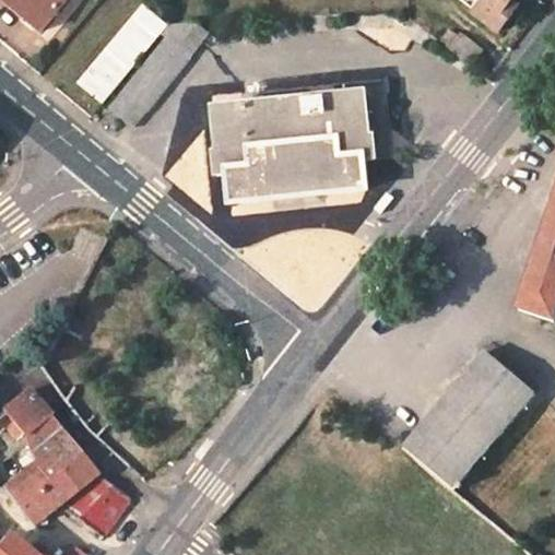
[(11,0),(39,21),(55,0),(11,0)]
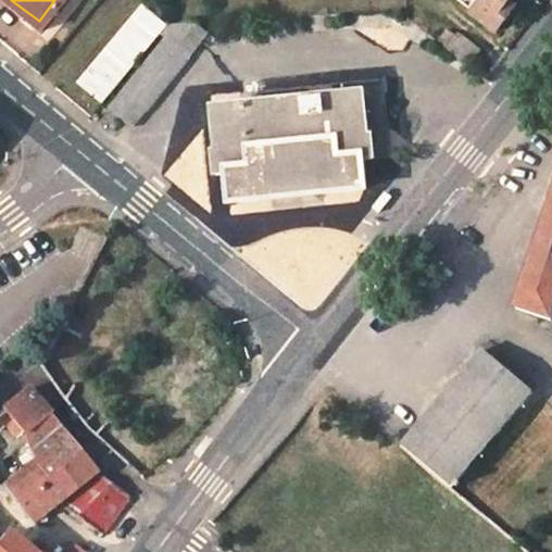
[(474,0),(465,12),(489,29),(510,2),(506,0),(474,0)]
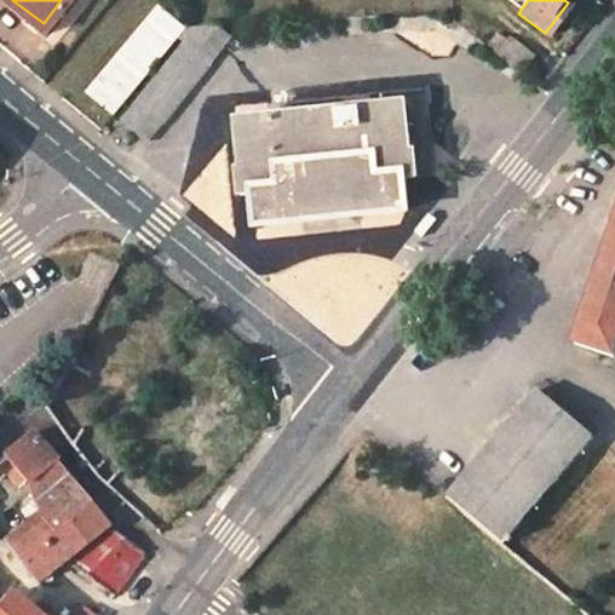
[(155,4),(87,86),(113,107),(182,26),(155,4)]
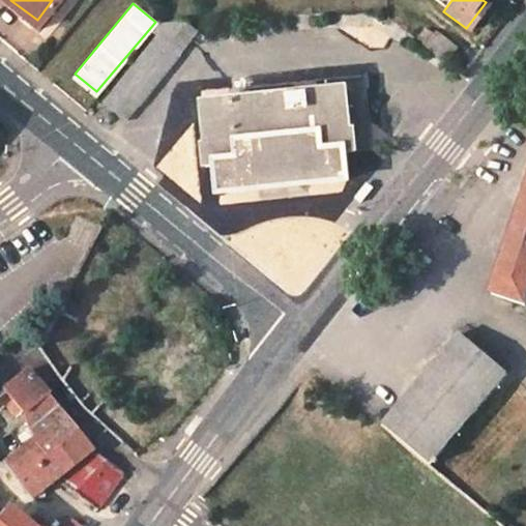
[(443,56),(453,41),(432,27),(421,39),(443,56)]
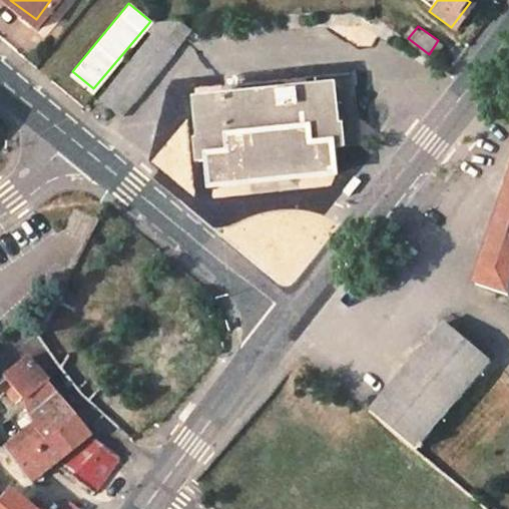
[(174,49),(153,32),(100,94),(122,110),(174,49)]
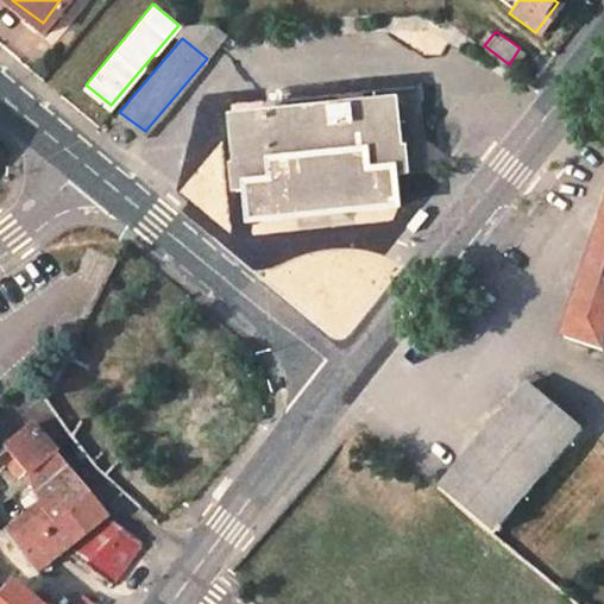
[(390,96),(228,113),(233,162),(231,162),(234,186),(246,184),(251,215),(392,201),(390,168),(402,167),(398,144),(395,145),(390,96)]
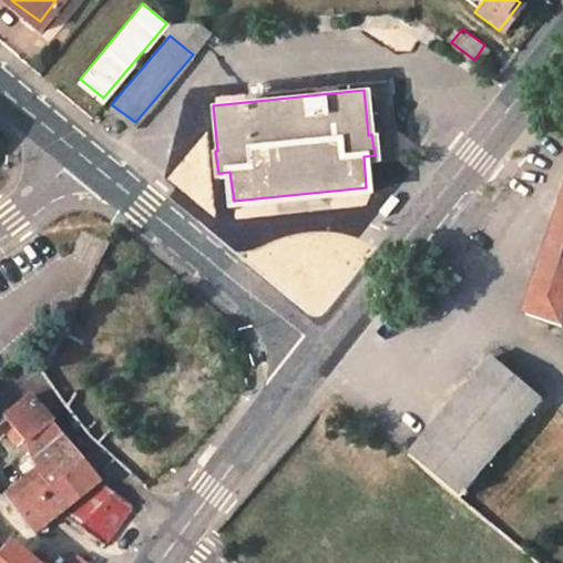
[(562,308),(562,186),(523,306),(560,319),(562,308)]
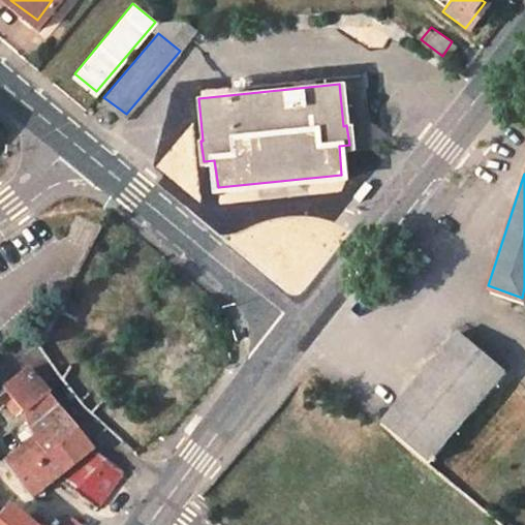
[(504,367),(455,329),(383,418),(434,458),(504,367)]
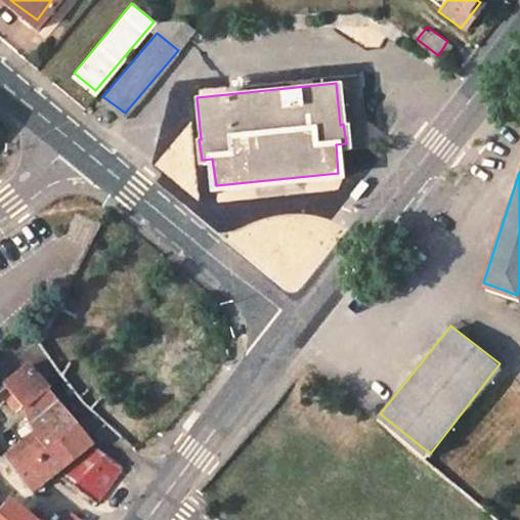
[(70,455),(88,439),(87,436),(80,427),(72,418),(61,405),(53,396),(46,388),(35,376),(23,364),(19,366),(3,382),(24,405),(36,437),(49,427),(70,455)]
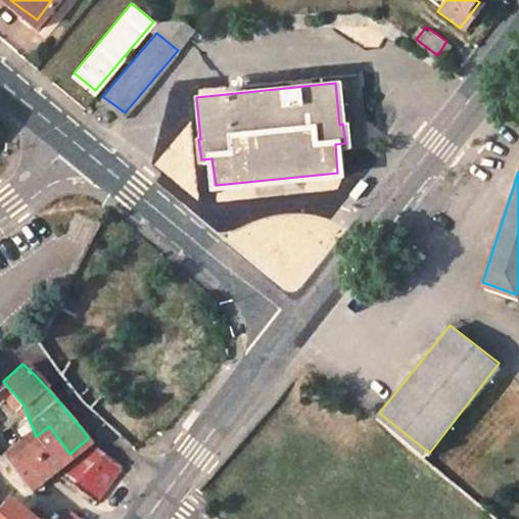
[(49,426),(36,436),(7,458),(31,486),(53,471),(94,498),(120,463),(111,455),(102,450),(94,443),(88,438),(69,454),(49,426)]
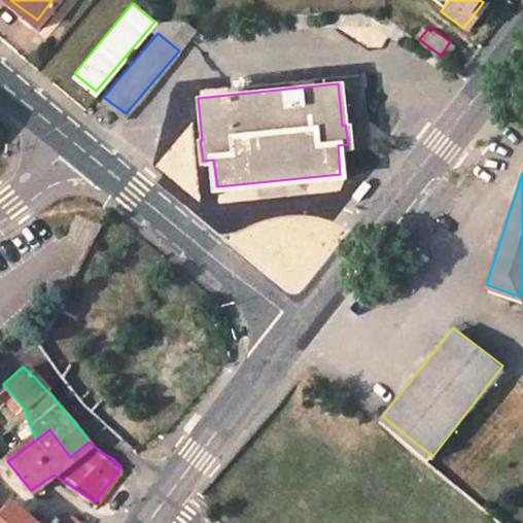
[(0,522),(56,522),(38,522),(8,499),(0,511),(0,522)]
